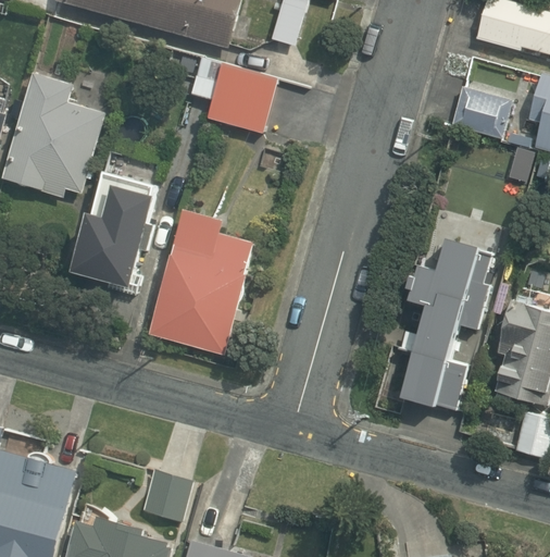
[(55,0),(55,1),(227,48),(239,0),(55,0)]
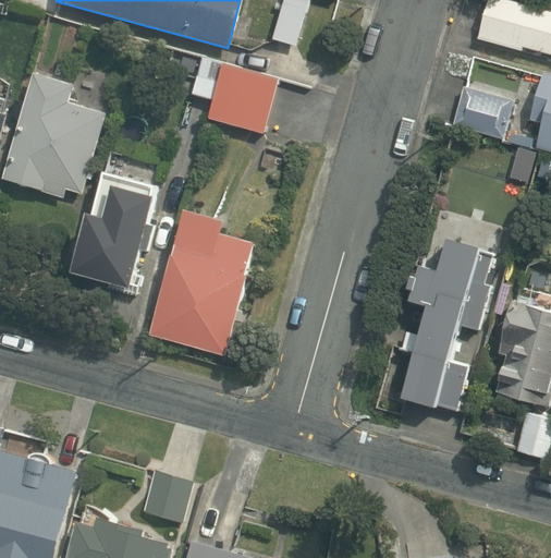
[(279,0),(269,35),(290,40),(302,0),(279,0)]
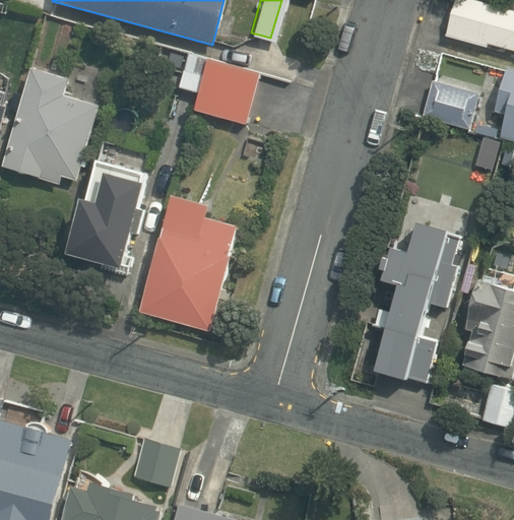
[(513,11),(472,0),(452,0),(443,36),(484,47),(486,43),(513,51),(513,11)]
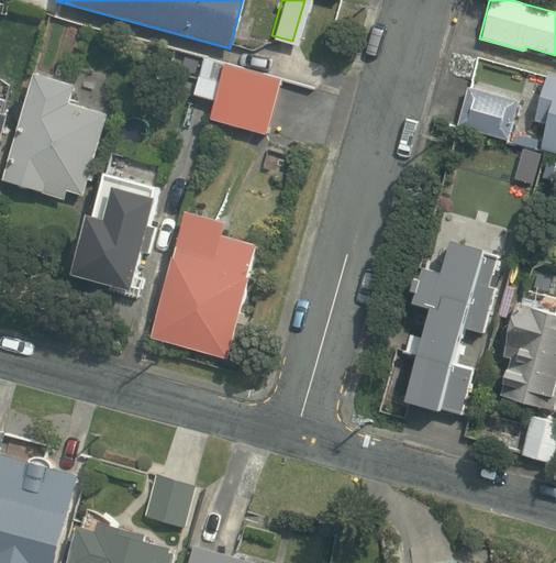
[(260,130),(275,76),(221,62),(206,116),(260,130)]
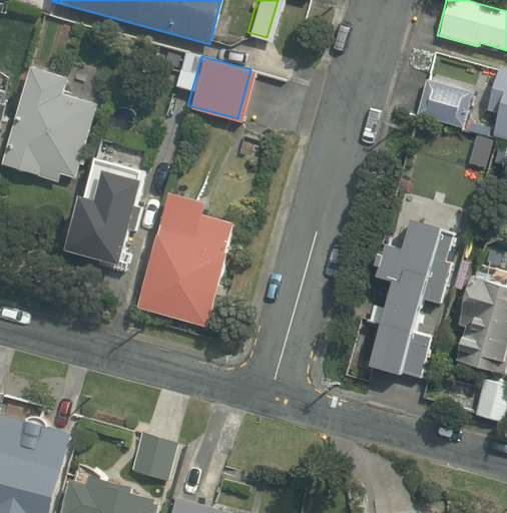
[(36,176),(56,182),(58,173),(73,178),(95,104),(63,94),(68,78),(30,67),(1,163),(37,174),(36,176)]
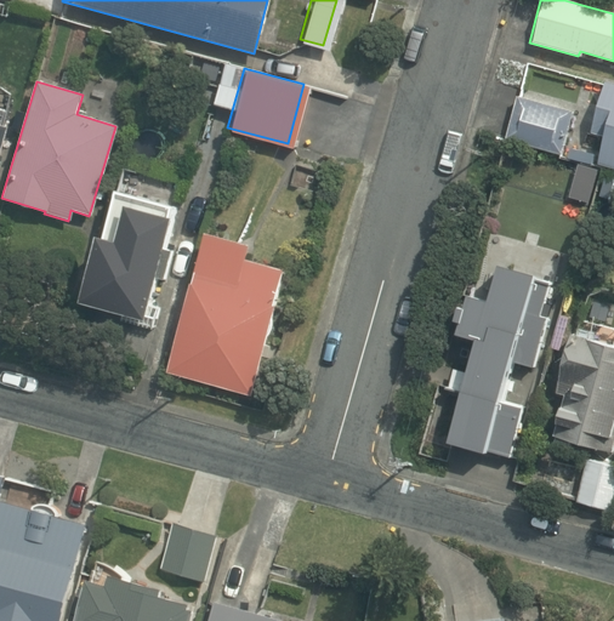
[(613,84),(604,81),(590,134),(603,137),(596,164),(613,169),(613,84)]
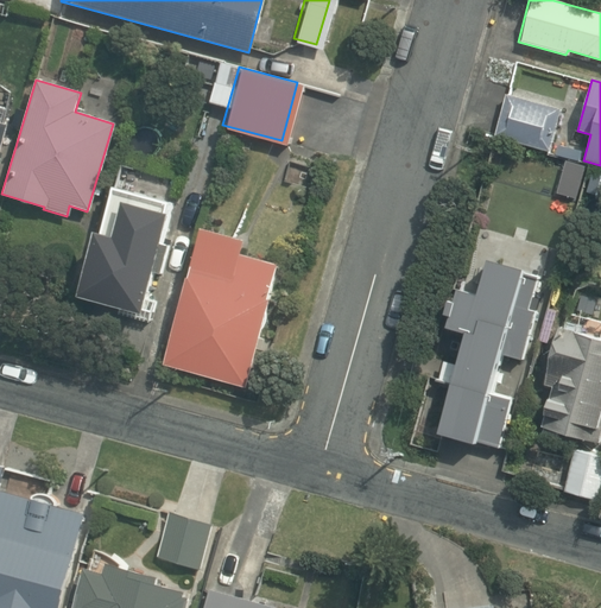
[(504,92),(491,137),(545,153),(558,107),(504,92)]
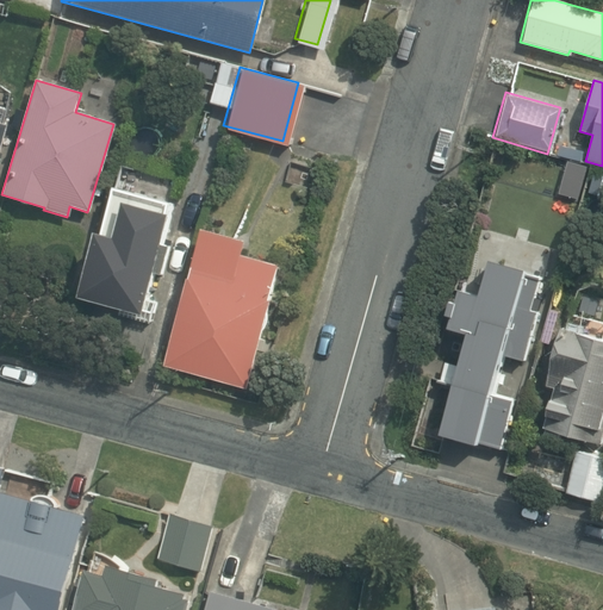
[(78,294),(141,312),(168,212),(123,200),(113,234),(97,229),(78,294)]
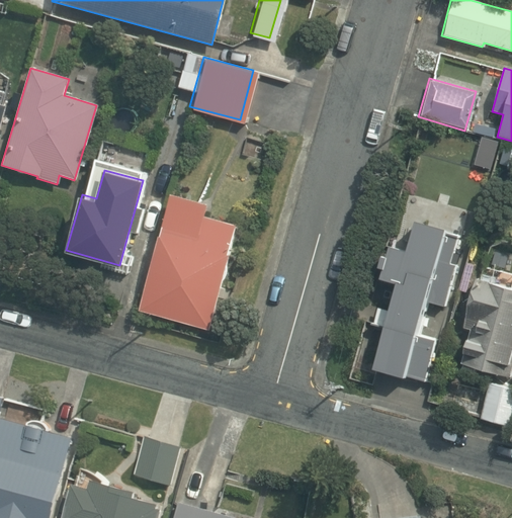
[(143,315),(212,335),(235,260),(232,259),(241,230),(210,221),(215,209),(177,198),(143,315)]
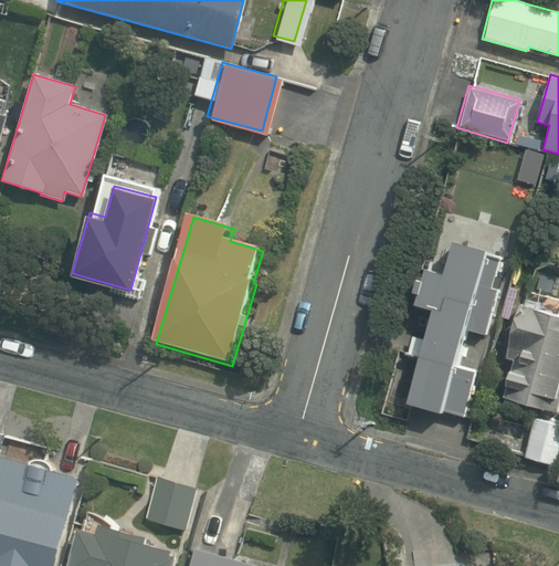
[(412,356),(445,365),(450,352),(481,360),(502,286),(478,280),(480,274),(426,259),(413,304),(422,306),(411,346),(414,347),(412,356)]
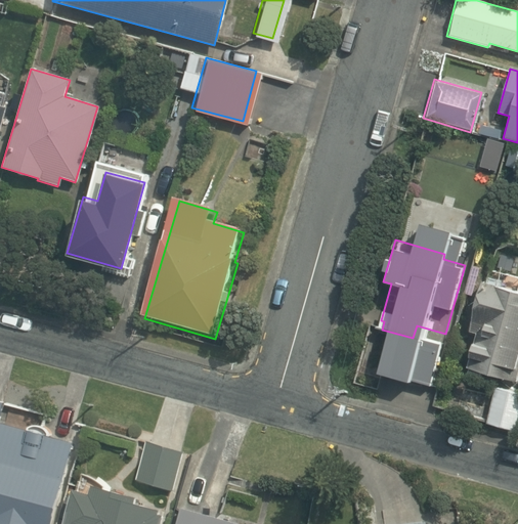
[(465,367),(516,381),(517,374),(517,293),(494,287),(494,285),(480,280),(467,332),(474,333),(465,367)]
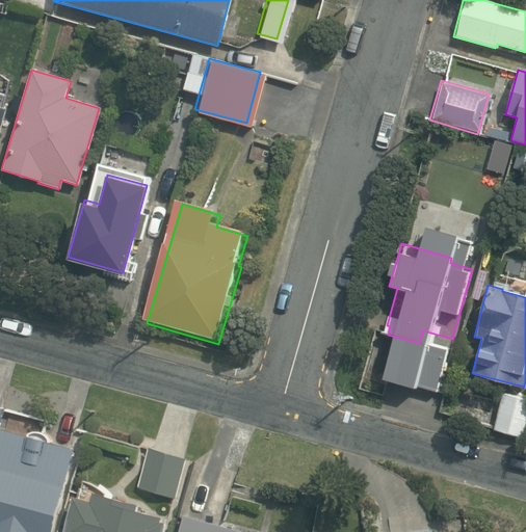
[(401,402),(438,411),(449,372),(412,363),(401,402)]
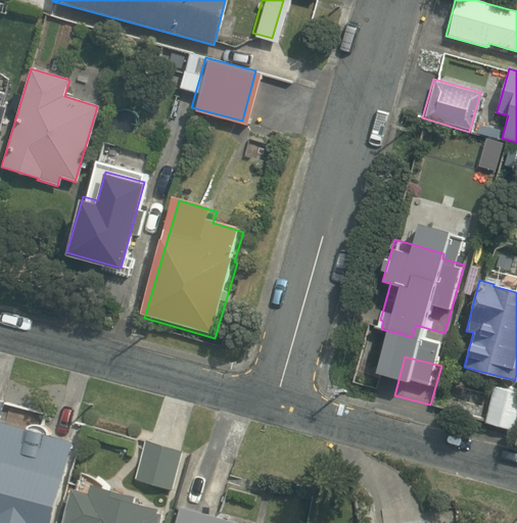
[(483,423),(512,430),(516,410),(516,392),(494,386),(483,423)]
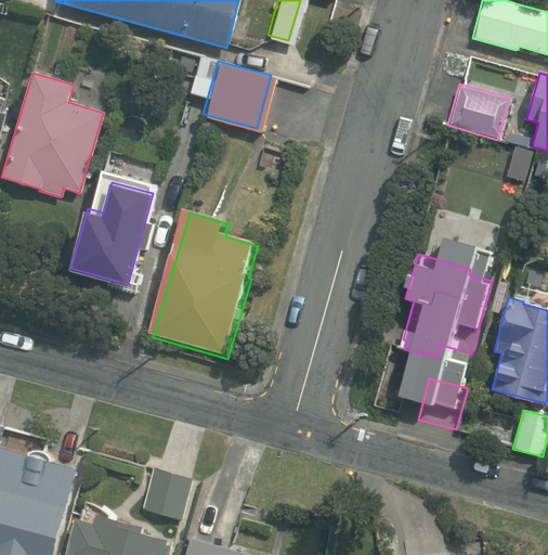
[(51,554),(75,468),(0,448),(0,554),(51,554)]
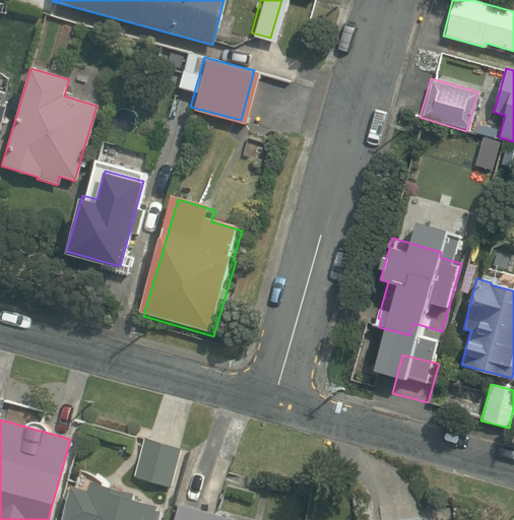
[(132,475),(168,486),(179,448),(143,438),(132,475)]
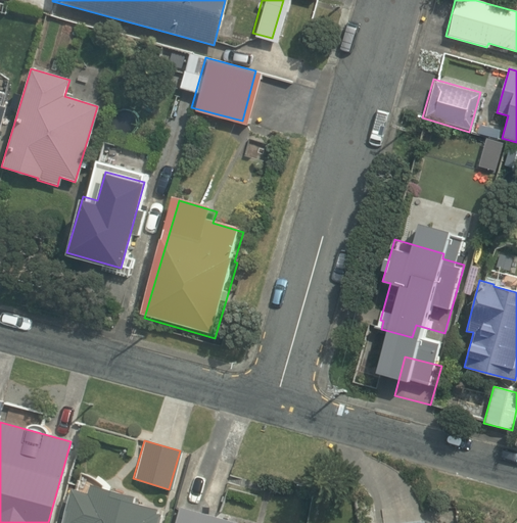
[(72,487),(62,522),(158,522),(162,512),(158,511),(160,506),(137,500),(138,494),(91,482),(88,491),(72,487)]
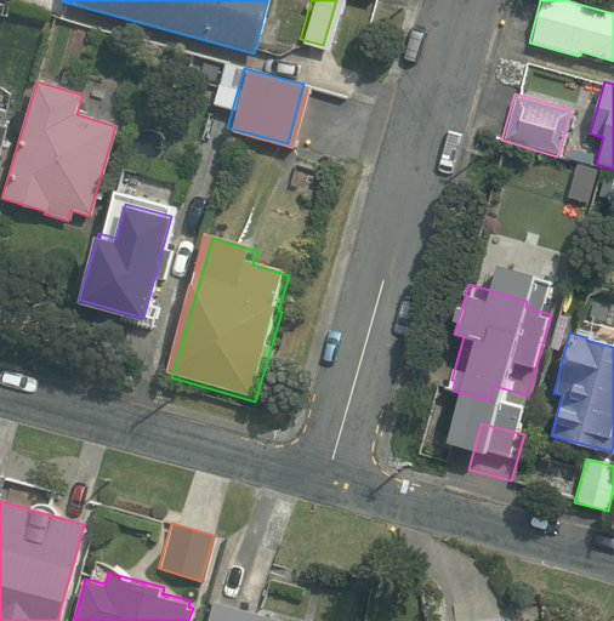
[(273,620),(214,603),(208,620),(273,620)]
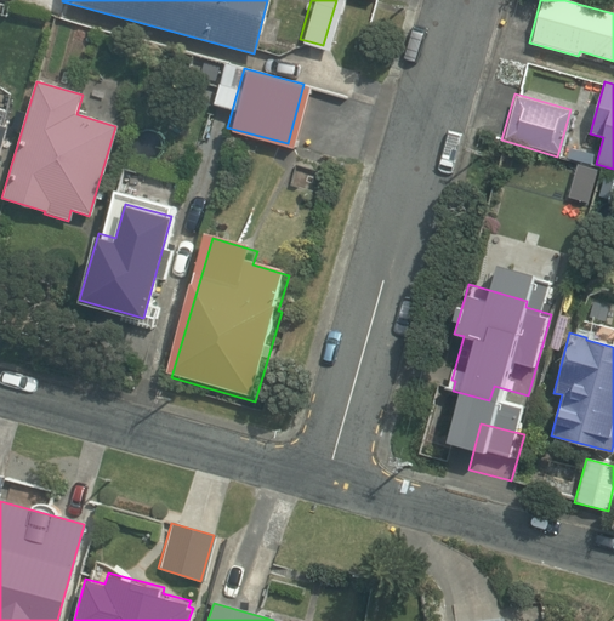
All buildings are outlined.
